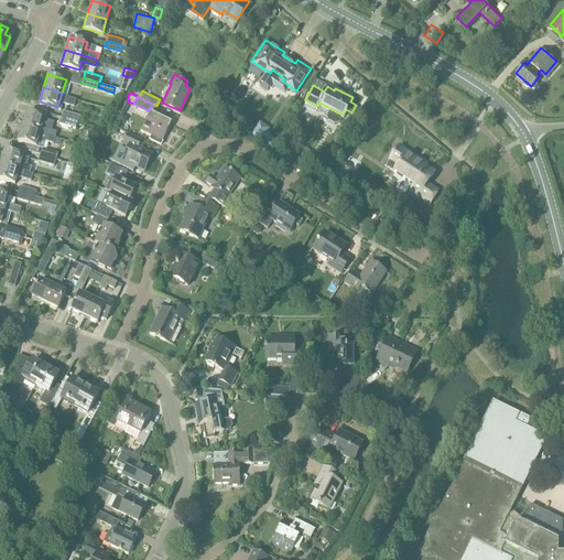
[(62,115),(77,119),(79,112),(64,108),(62,115)]
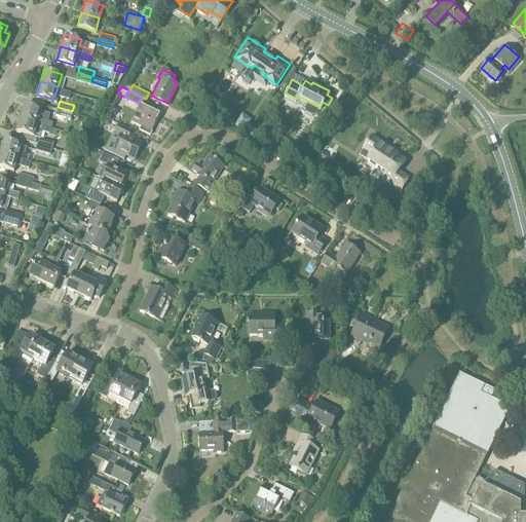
[(139,103),(132,119),(141,124),(139,127),(149,133),(159,113),(152,110),(143,105),(139,103)]
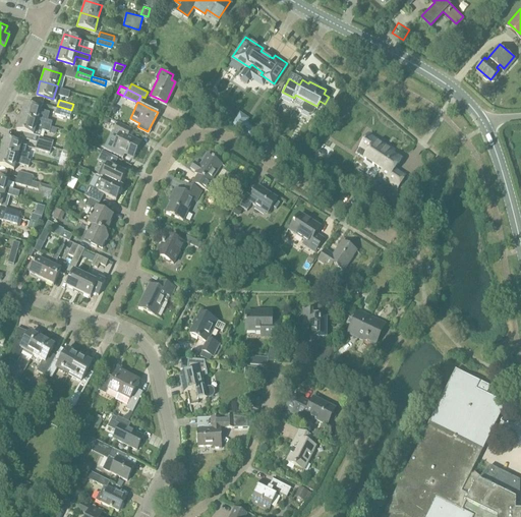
[(19,115),(51,124),(53,119),(48,118),(48,117),(39,114),(41,108),(23,103),(19,115)]
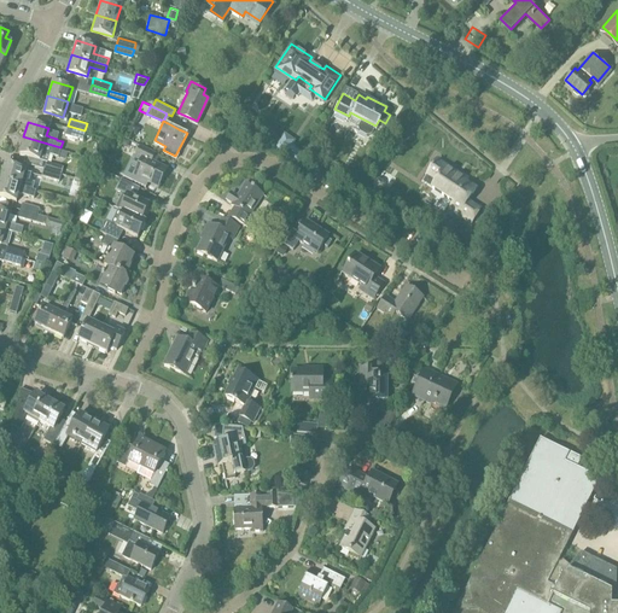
[(83,138),(85,130),(68,126),(66,133),(83,138)]
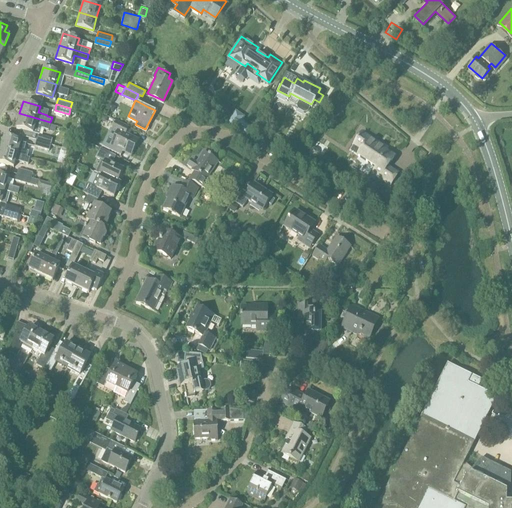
[(49,127),(50,122),(19,113),(16,126),(33,131),(35,123),(49,127)]
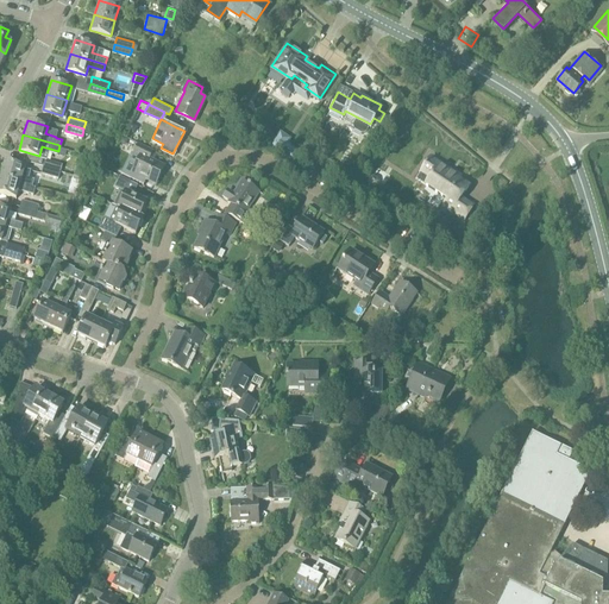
[(292,159),(300,150),(288,139),(280,149),(292,159)]
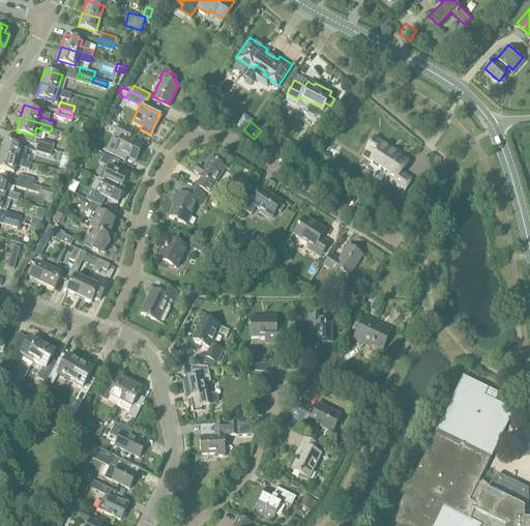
[(135,158),(143,142),(130,136),(134,129),(120,123),(116,132),(122,135),(115,148),(135,158)]
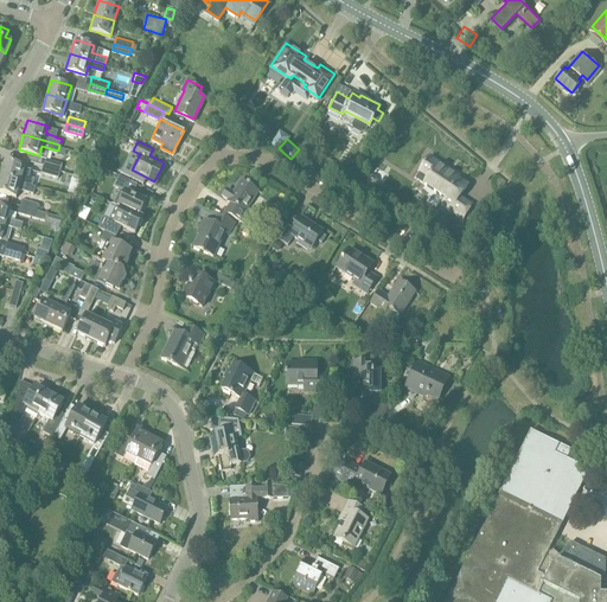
[(462,215),(471,200),(460,193),(467,181),(449,171),(451,168),(429,153),(419,168),(428,175),(425,181),(448,197),(443,203),(462,215)]
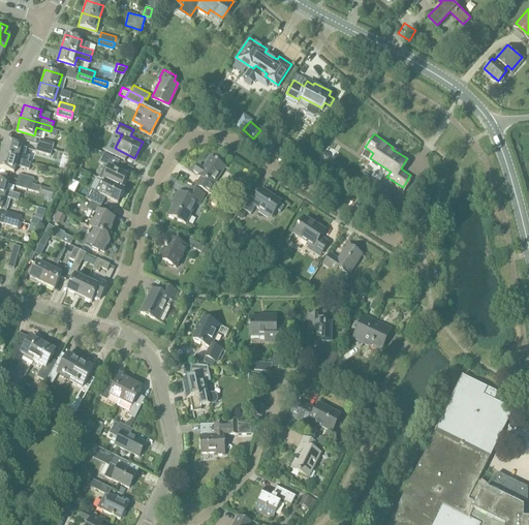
[(37,143),(53,148),(55,141),(39,136),(37,143)]
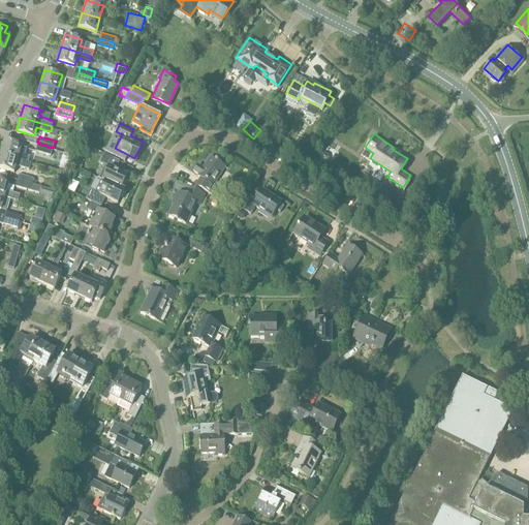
[(0,152),(18,157),(21,145),(4,140),(0,152)]
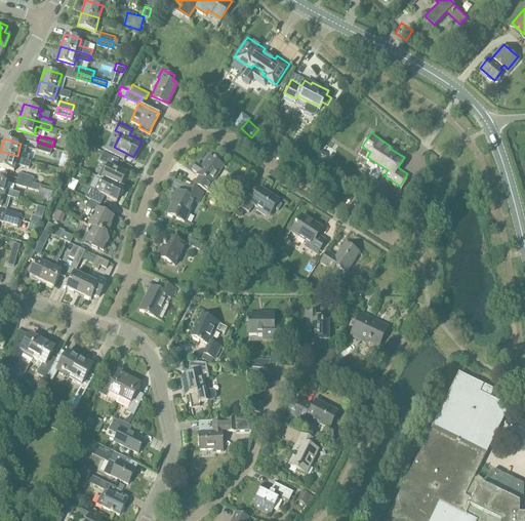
[(51,152),(52,147),(37,142),(36,148),(51,152)]
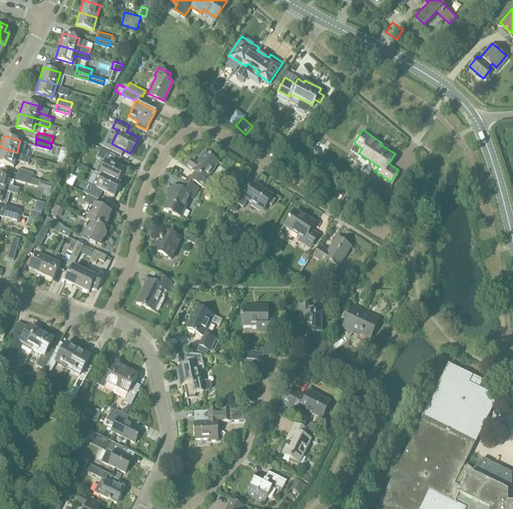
[(64,138),(62,145),(74,149),(78,142),(64,138)]
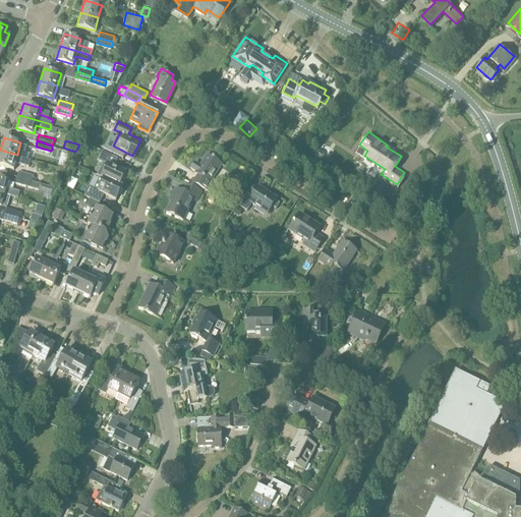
[(293,141),(289,149),(295,152),(299,145),(293,141)]
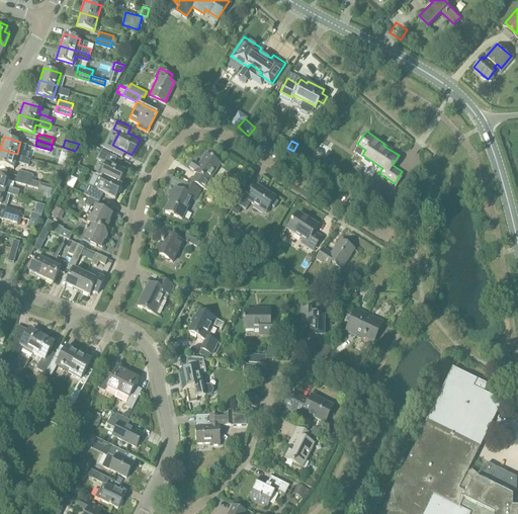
[(107,161),(101,174),(118,182),(124,170),(113,164),(117,155),(102,148),(98,157),(107,161)]
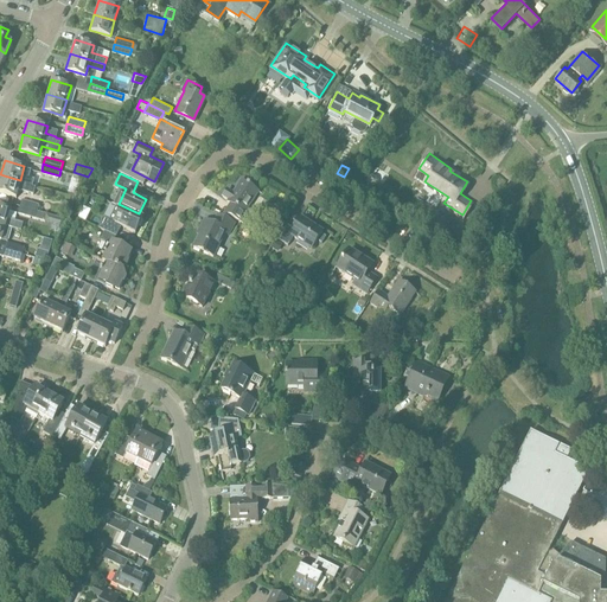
[(34,185),(20,180),(0,174),(0,191),(16,196),(18,186),(33,191),(34,185)]
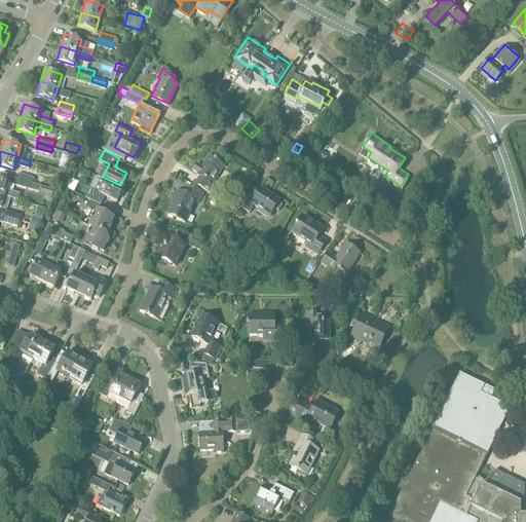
[(213,177),(222,163),(208,154),(201,164),(196,161),(192,168),(196,171),(196,172),(199,175),(194,183),(209,190),(216,180),(213,177)]
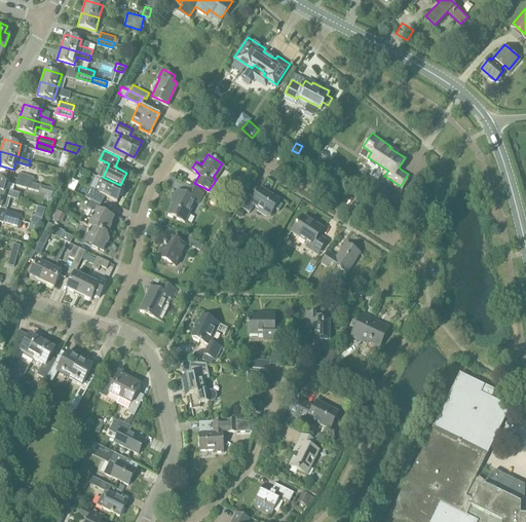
[(19,178),(31,182),(33,175),(20,172),(19,178)]
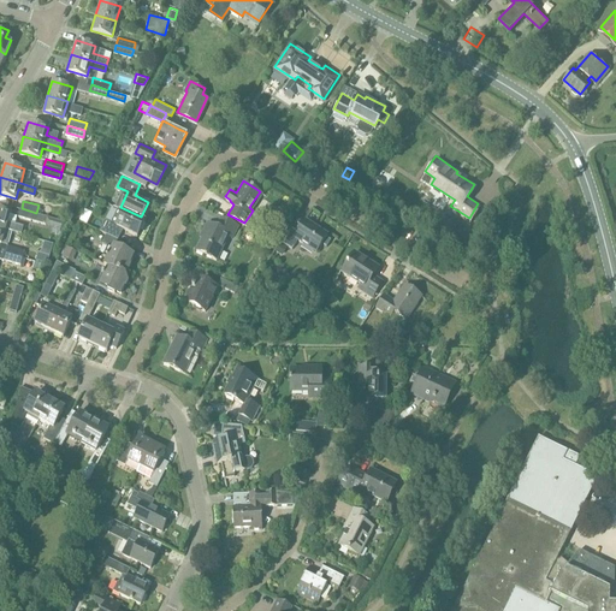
[(35,218),(36,213),(22,208),(18,207),(17,213),(35,218)]
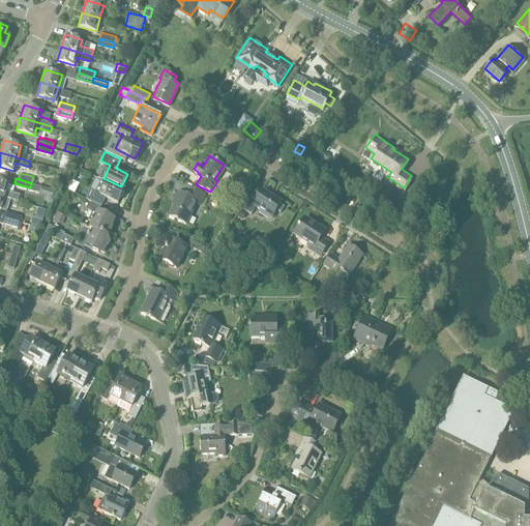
[(0,194),(9,197),(18,200),(20,193),(6,188),(8,182),(0,179),(0,194)]
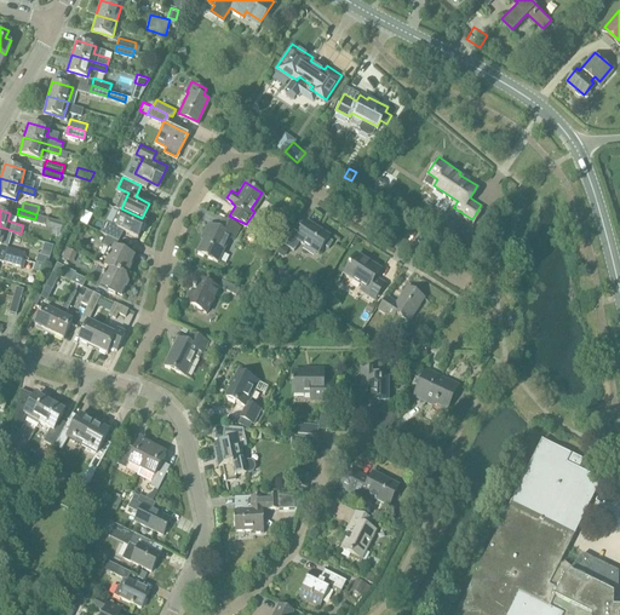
[(145,219),(124,210),(116,224),(105,219),(101,230),(108,234),(119,239),(124,228),(137,235),(145,219)]
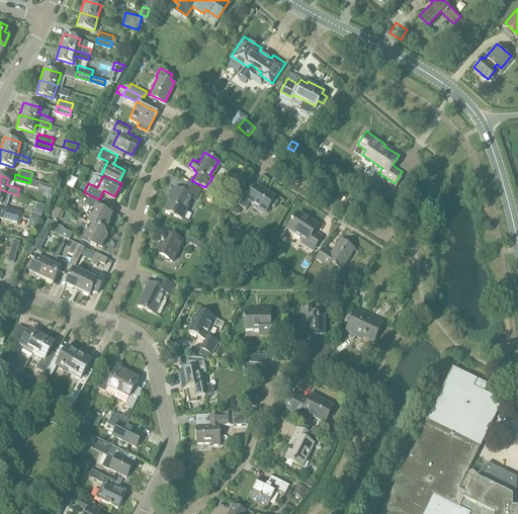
[(405,177),(395,193),(400,197),(404,192),(403,191),(411,180),(405,177)]
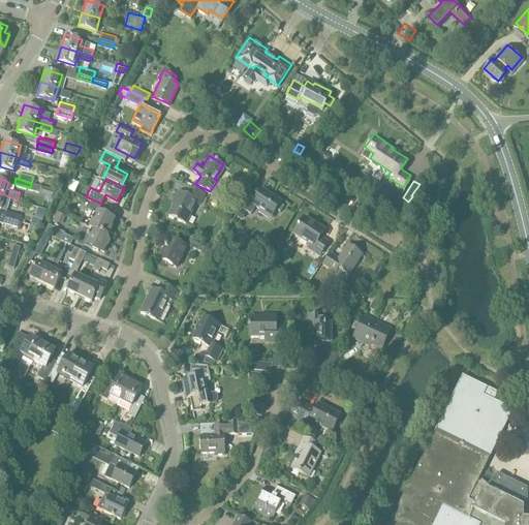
[(199,202),(205,191),(192,185),(188,194),(178,189),(174,196),(176,197),(168,213),(185,221),(195,201),(199,202)]
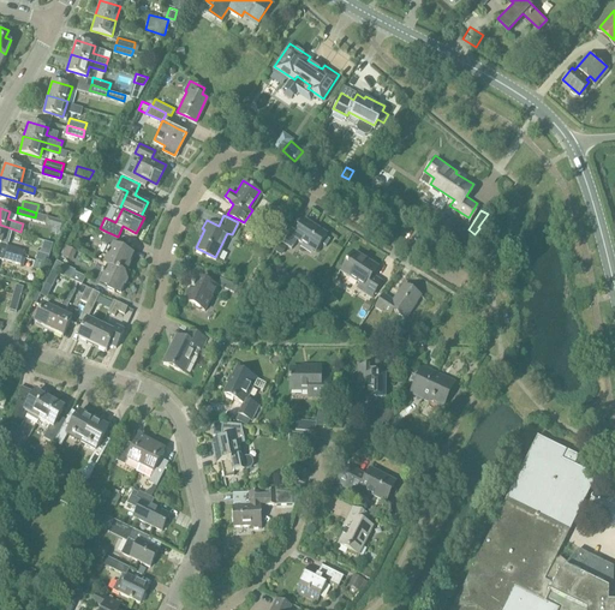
[(54,216),(52,223),(54,225),(57,228),(55,232),(61,233),(65,219),(54,216)]
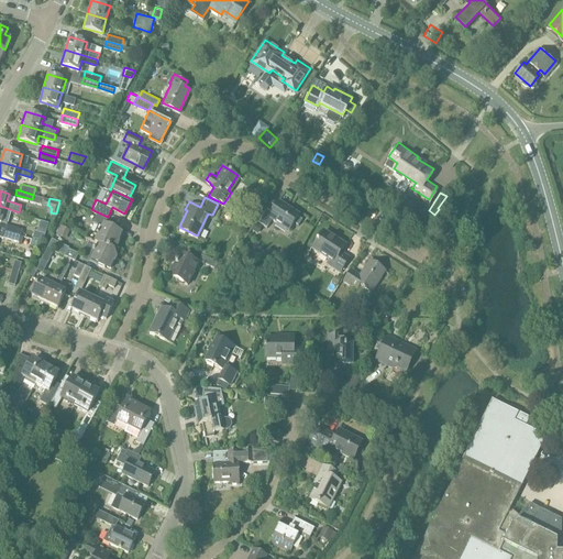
[(286,207),(277,201),(272,209),(265,205),(256,218),(267,225),(273,217),(289,228),(299,212),(290,207),(289,206),(286,206),(286,207)]
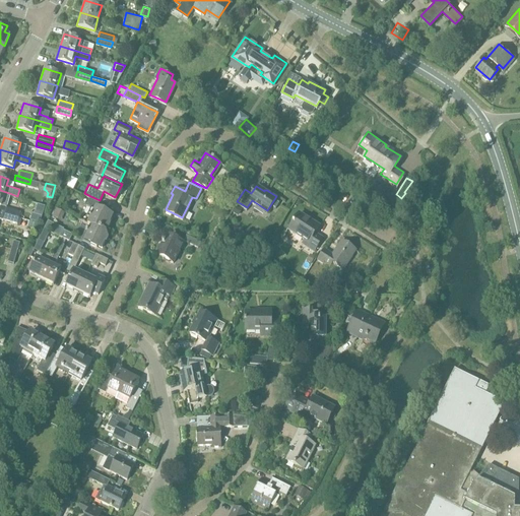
[(6,204),(9,193),(0,190),(0,203),(0,204),(1,203),(6,204)]
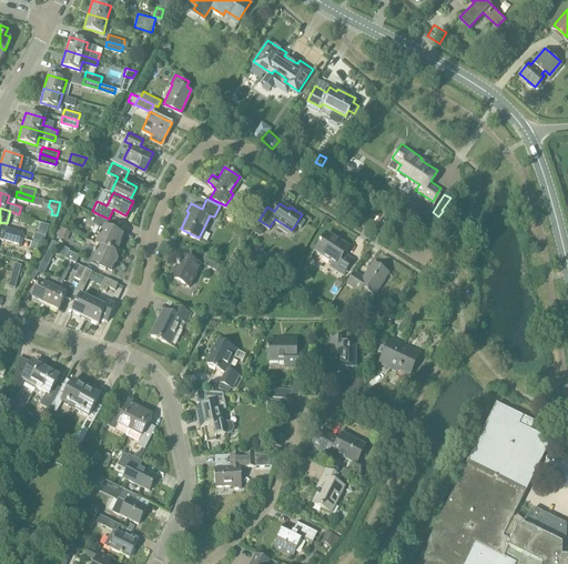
[(103,225),(95,241),(99,243),(115,250),(114,248),(118,247),(117,242),(120,241),(123,233),(113,228),(115,222),(109,219),(99,214),(94,221),(103,225)]
